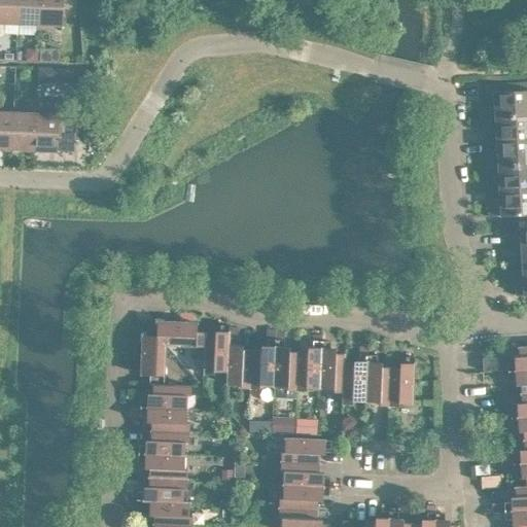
[(0,0),(0,23),(18,24),(19,0),(0,0)]
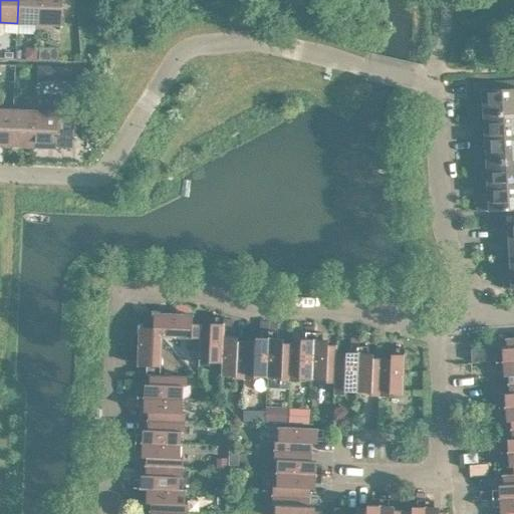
[(18,0),(17,23),(38,24),(39,0),(18,0)]
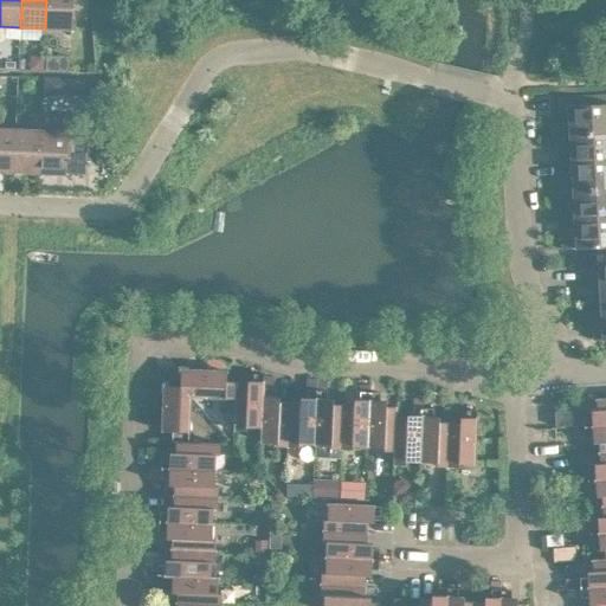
[(46,0),(45,28),(72,30),(72,0),(46,0)]
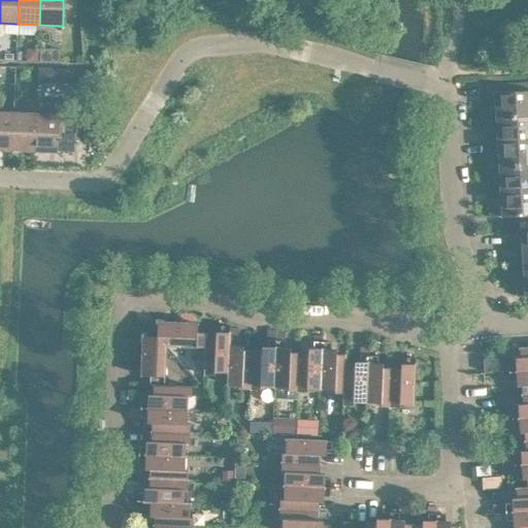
[(26,53),(26,61),(39,61),(39,50),(30,50),(26,53)]
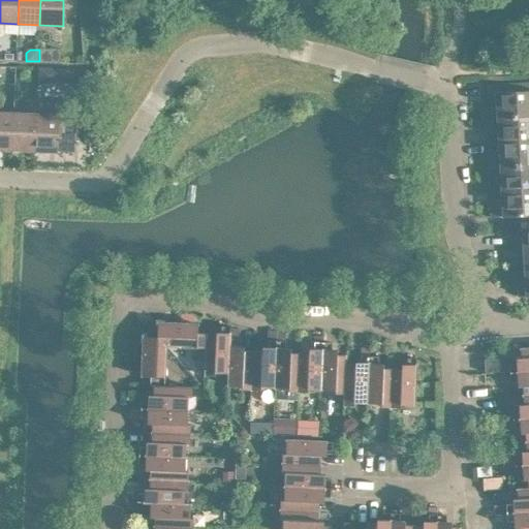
[(485,101),(486,118),(528,115),(528,83),(487,86),(488,92),(488,101),(485,101)]
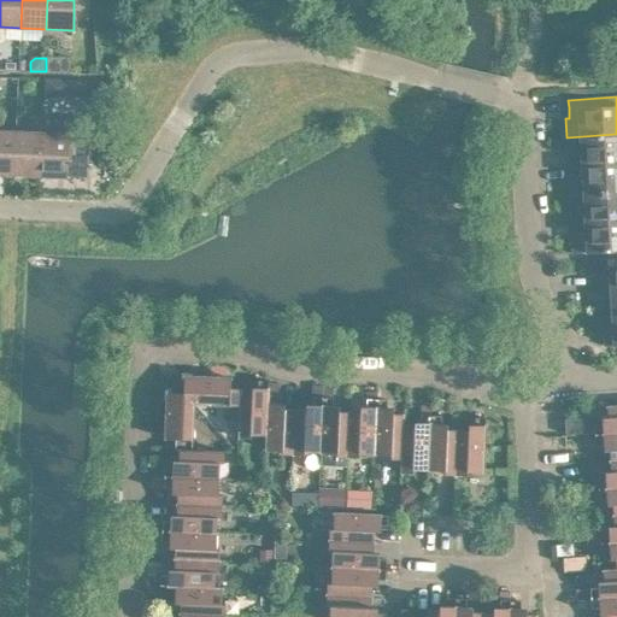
[(0,174),(15,175),(16,131),(1,131),(3,117),(0,116),(0,174)]
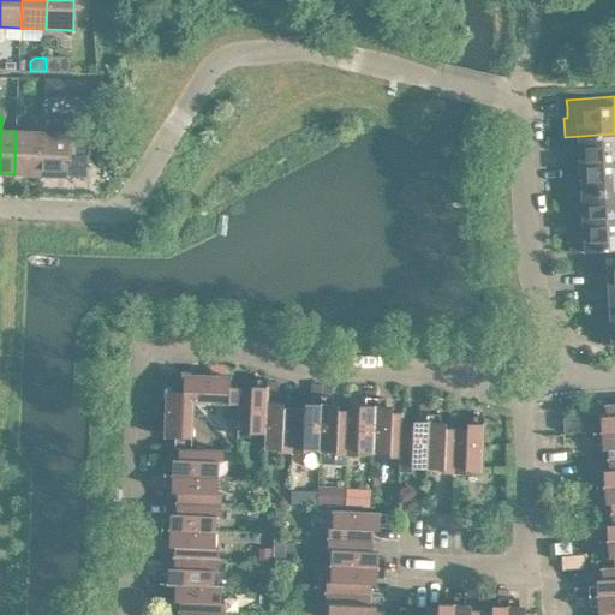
[(15,174),(40,175),(42,118),(31,118),(31,132),(16,131),(15,174)]
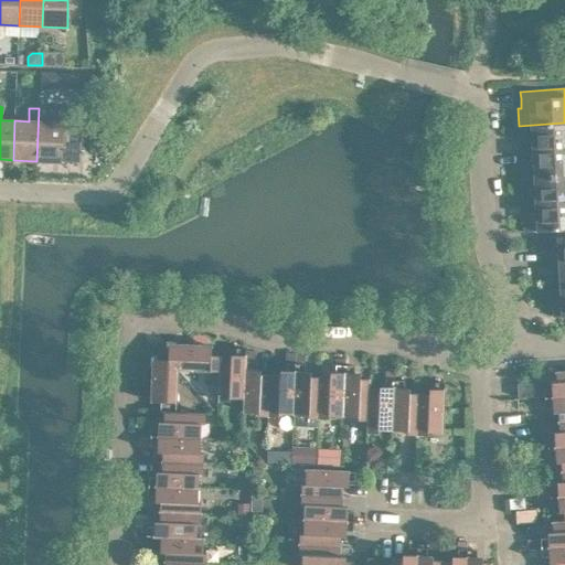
[(39,108),(36,161),(61,162),(63,123),(49,121),(49,108),(39,108)]
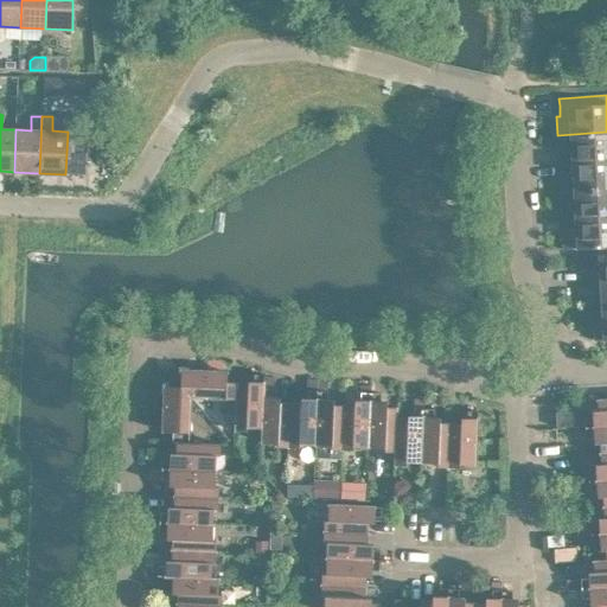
[(562,154),(562,163),(606,160),(606,132),(557,135),(557,155),(562,154)]
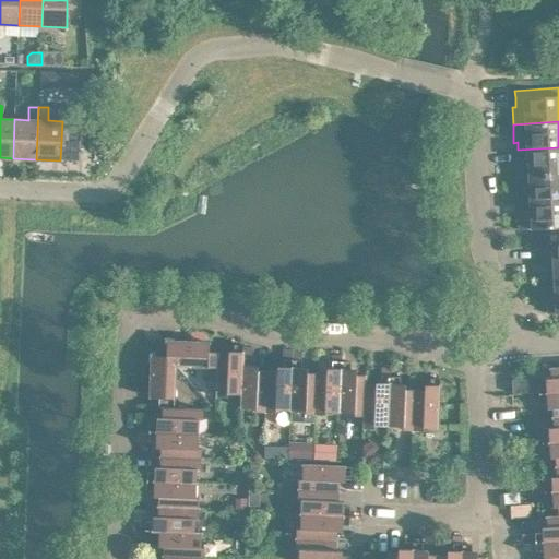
[(514,159),(515,177),(558,174),(558,147),(518,150),(519,159),(514,159)]
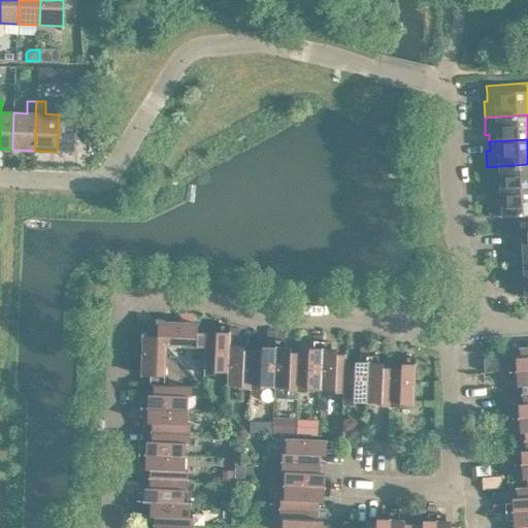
[(492,184),(492,192),(527,189),(527,164),(487,167),(488,184),(492,184)]
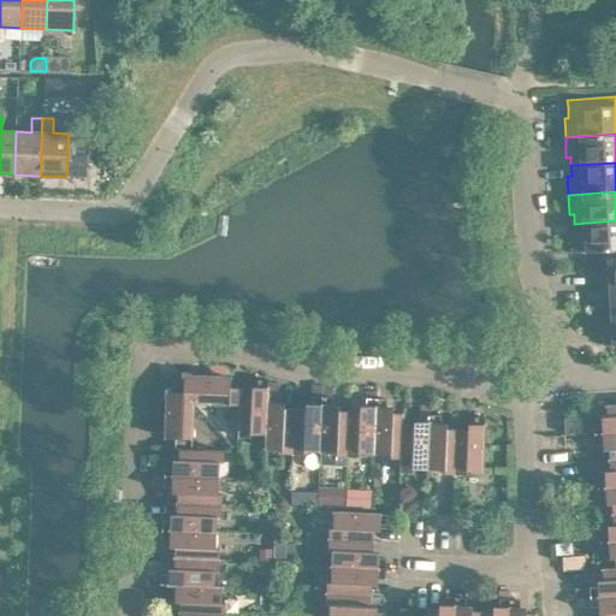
[(615,220),(574,224),(575,234),(570,234),(572,253),(615,249),(615,220)]
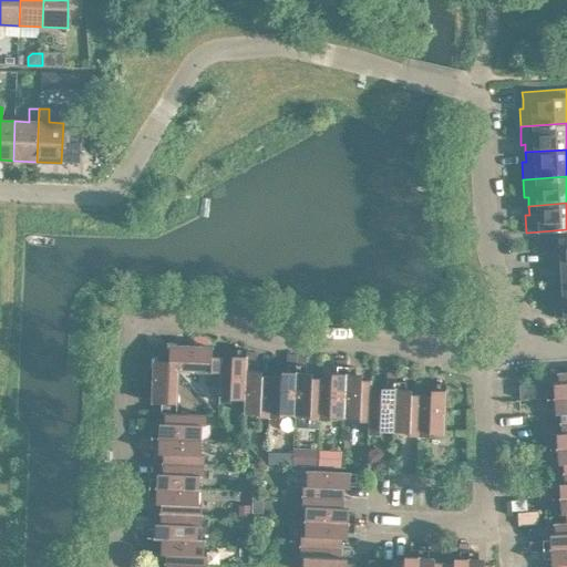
[(552,256),(552,265),(566,263),(566,236),(546,238),(547,257),(552,256)]
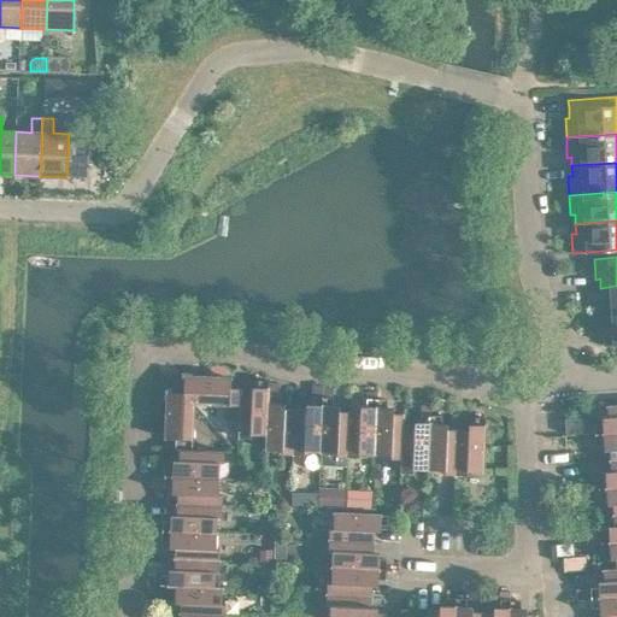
[(610,298),(611,315),(611,317),(616,316),(616,286),(600,288),(601,299),(610,298)]
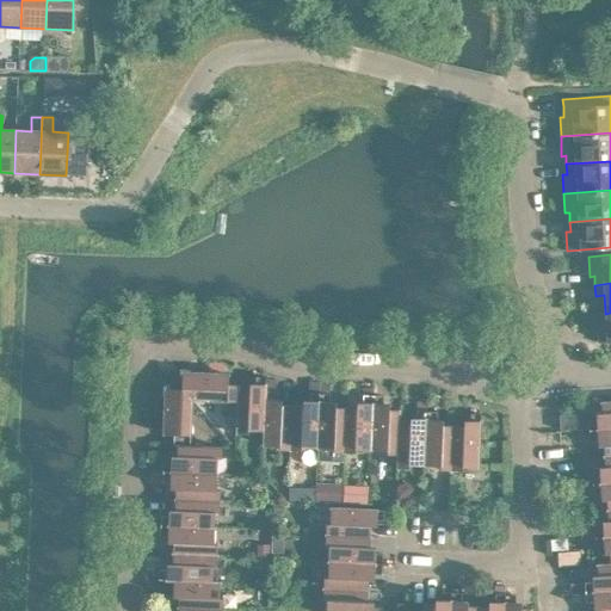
[(610,313),(605,314),(605,312),(592,313),(593,334),(598,333),(599,343),(610,341),(610,313)]
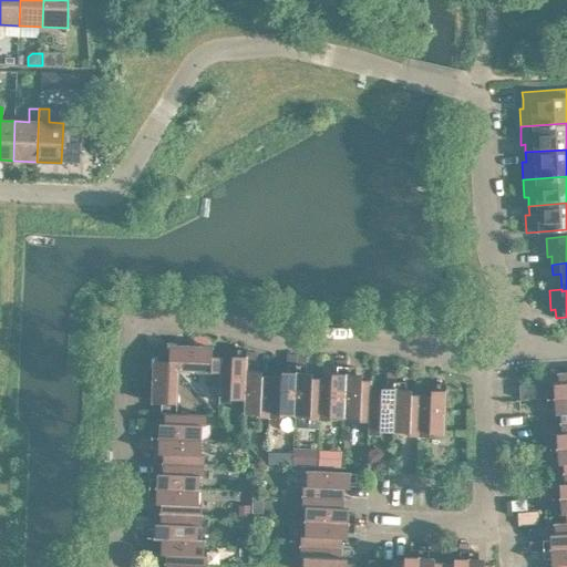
[(168,349),(168,360),(177,371),(209,372),(220,372),(222,361),(222,357),(206,357),(207,347),(175,346),(175,343),(166,343),(166,349),(168,349)]
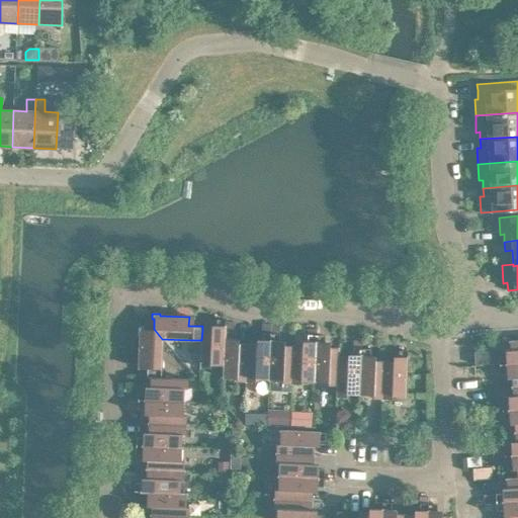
[(216,330),(202,330),(201,340),(201,353),(200,366),(210,367),(210,364),(223,364),(225,331),(225,321),(225,319),(217,319),(216,330)]
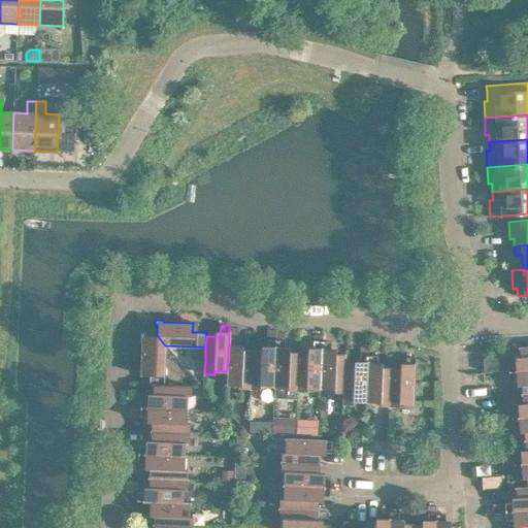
[(229,327),(229,337),(237,338),(237,327),(229,327)]
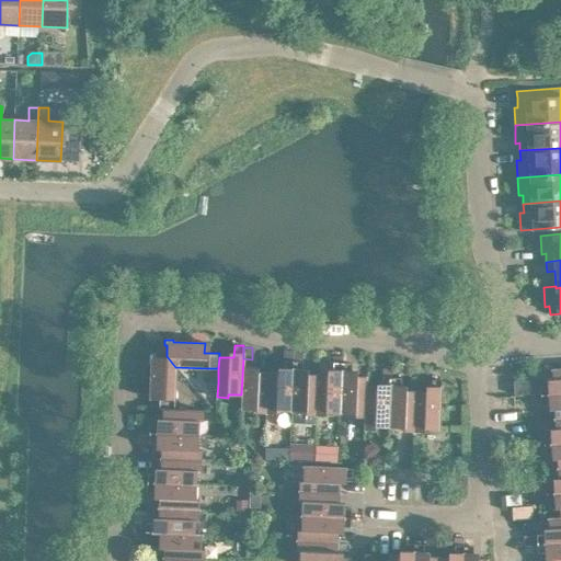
[(284,350),(284,361),(293,362),(294,350),(284,350)]
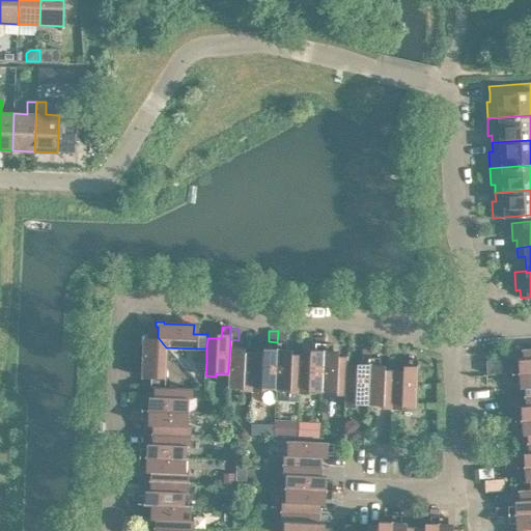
[(278,331),(277,342),(286,342),(286,332),(278,331)]
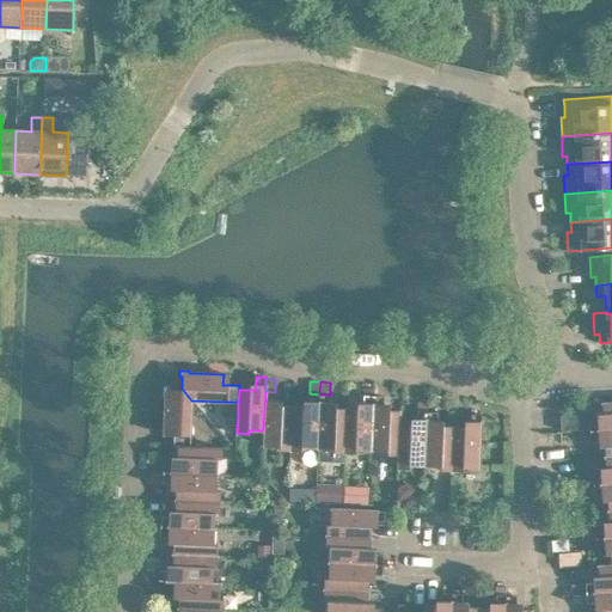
[(173,446),(178,446),(190,446),(191,401),(182,389),(165,389),(164,429),(173,429),(173,446)]
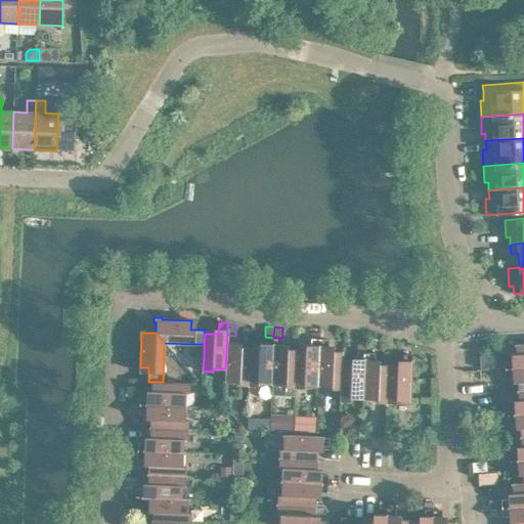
[(235,336),(227,335),(225,368),(225,381),(238,382),(238,385),(249,385),(250,348),(235,347),(235,336)]
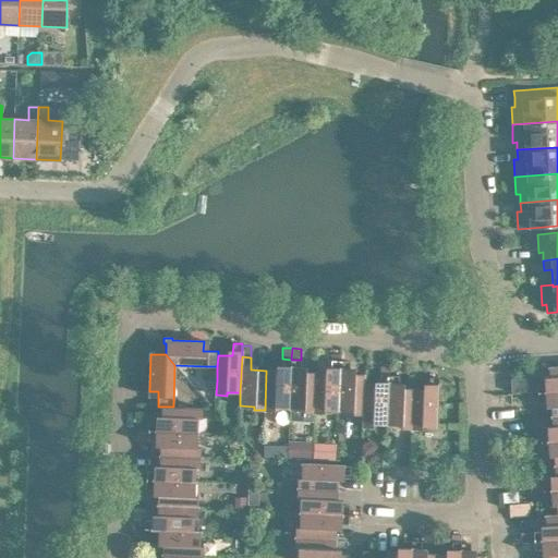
[(281,371),(266,371),(265,410),(275,411),(275,408),(289,408),(291,360),(282,359),(281,371)]
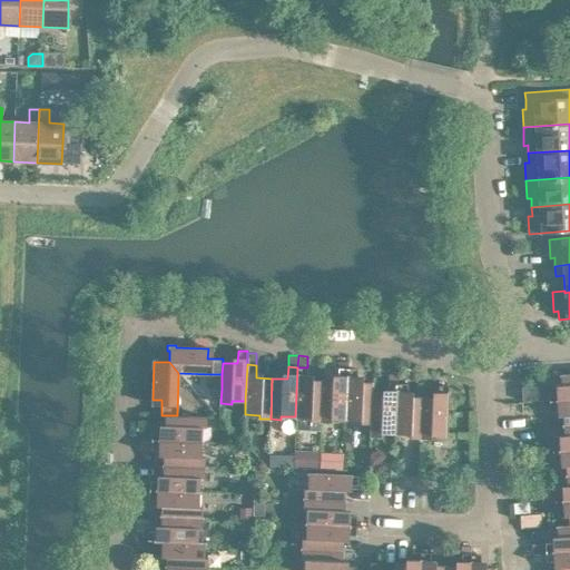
[(307,367),(297,367),(295,416),(310,418),(310,421),(321,422),(322,380),(306,380),(307,367)]
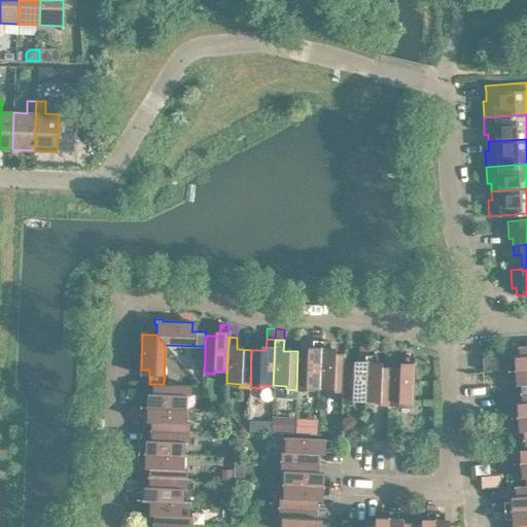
[(312,352),(297,351),(296,390),(306,390),(306,387),(319,387),(321,341),(313,341),(312,352)]
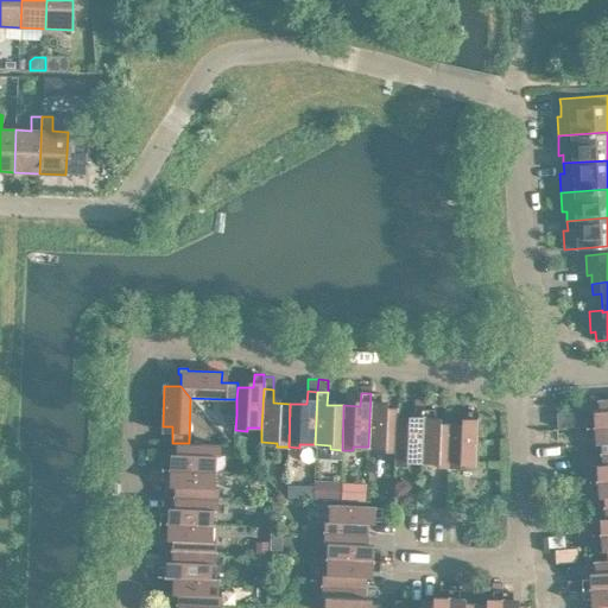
[(381,394),(371,393),(368,447),(384,448),(384,451),(396,451),(397,422),(398,409),(380,407),(381,394)]
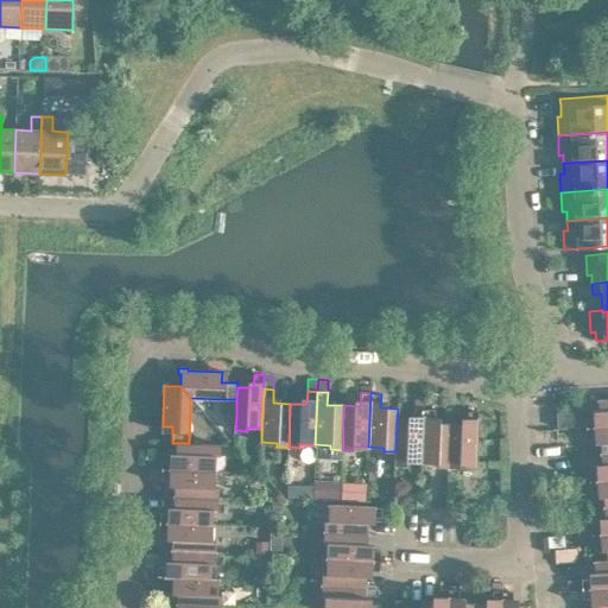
[(225,399),(225,415),(236,415),(236,399),(225,399)]
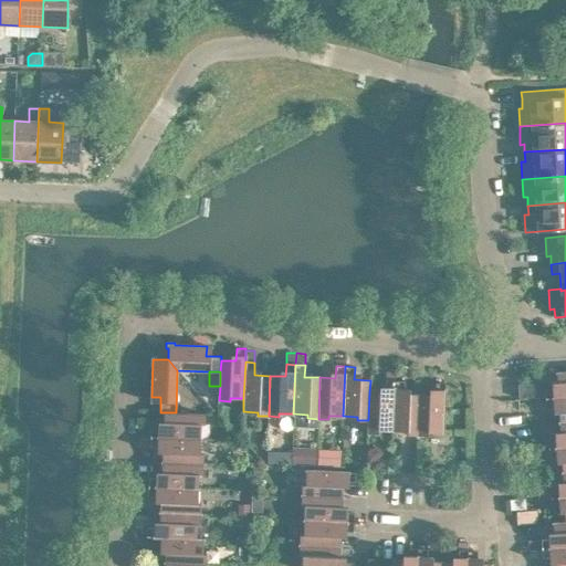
[(545,389),(545,398),(565,397),(565,371),(556,373),(557,388),(545,389)]
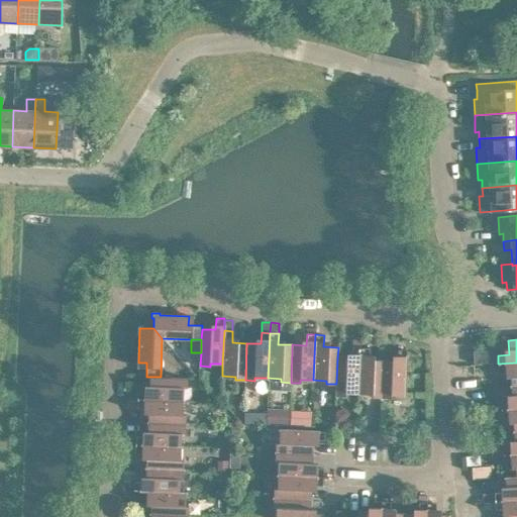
[(351,358),(337,358),(336,384),(335,396),(345,396),(345,393),(359,394),(360,347),(351,347),(351,358)]
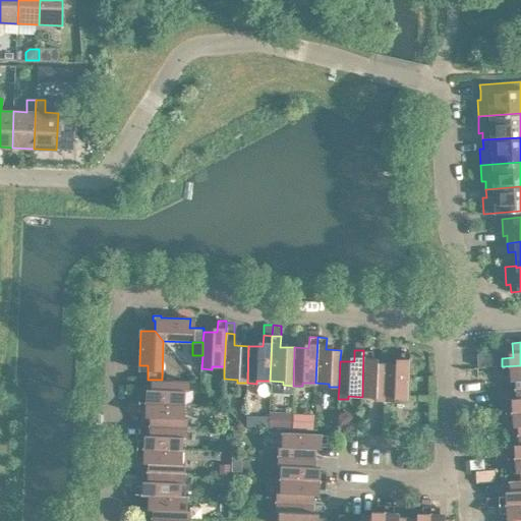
[(372,351),(363,350),(362,397),(375,397),(374,401),(385,401),(387,363),(371,362),(372,351)]
